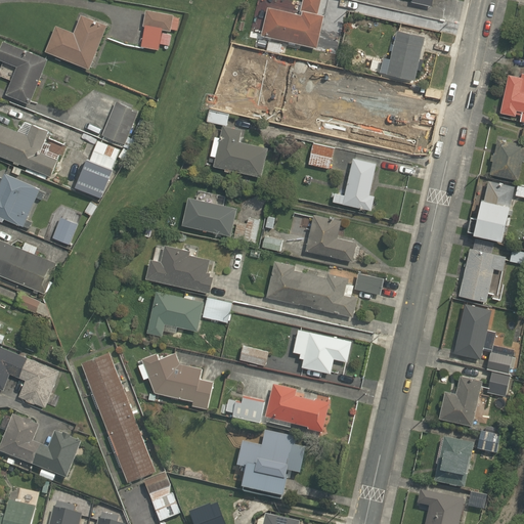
[(269,6),(262,36),(318,49),(325,15),(318,13),(320,0),(303,0),(300,14),(269,6)]
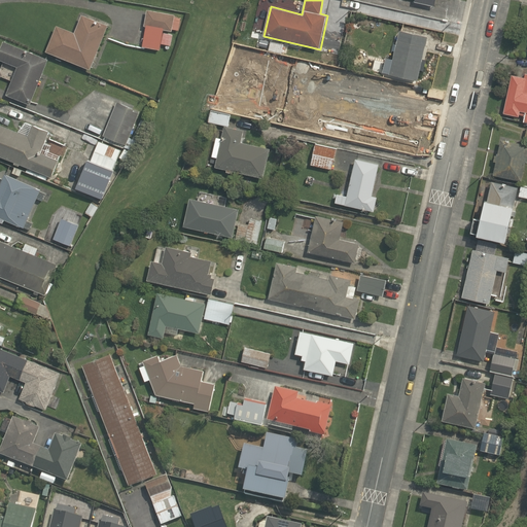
[(139,48),(160,51),(161,45),(170,46),(173,31),(179,32),(181,19),(175,18),(175,15),(147,10),(146,10),(139,48)]
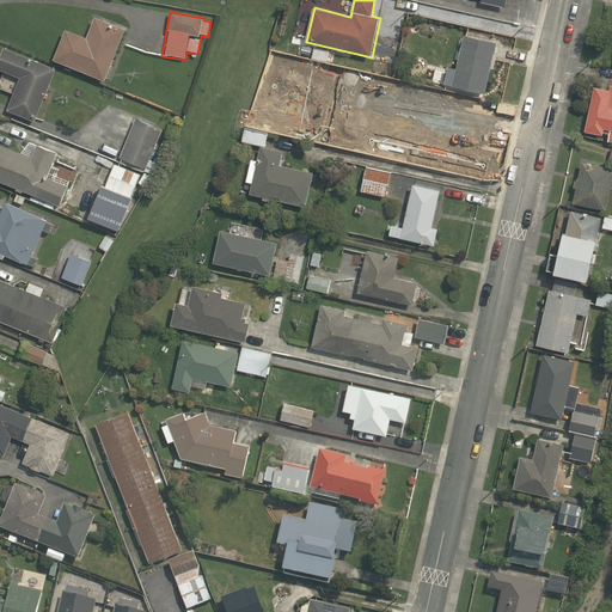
[(53,61),(104,81),(126,31),(96,18),(87,38),(66,30),(53,61)]
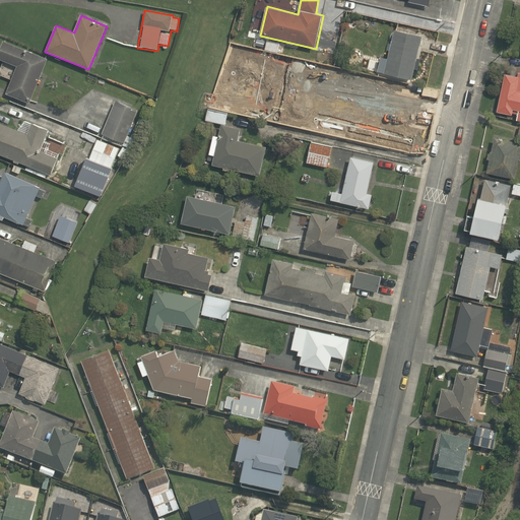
[(378,72),(412,80),(423,37),(394,30),(387,59),(381,57),(378,72)]
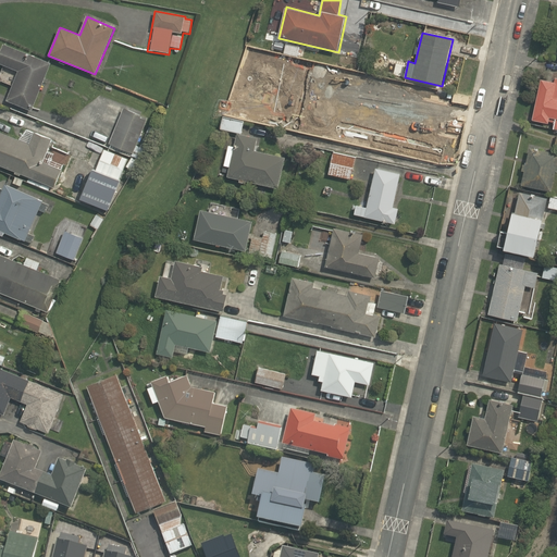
[(8,100),(33,111),(52,64),(3,44),(0,52),(0,64),(19,72),(8,100)]
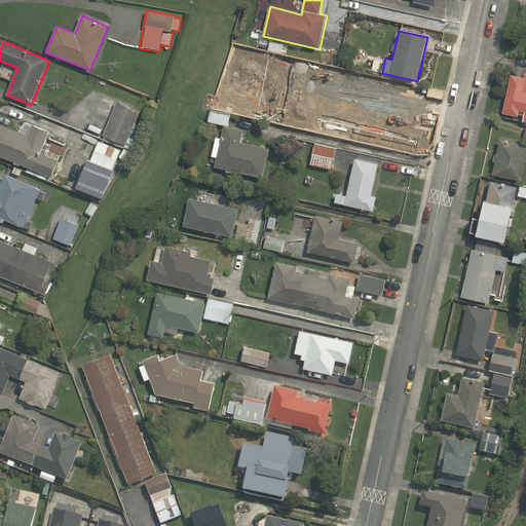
[(268,50),(283,54),(285,44),(270,41),(268,50)]
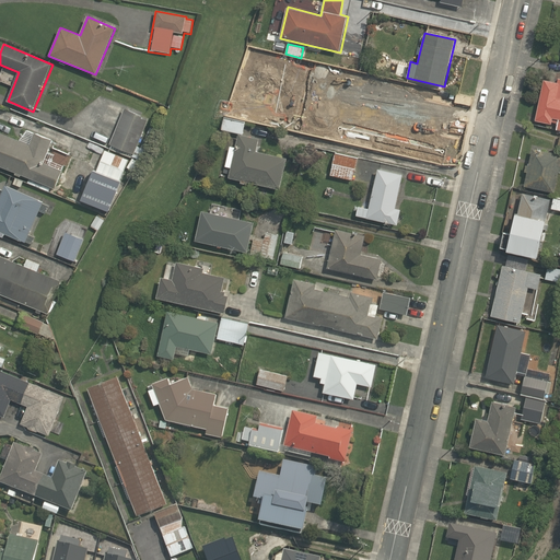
[(333,89),(354,93),(360,71),(337,67),(333,89)]
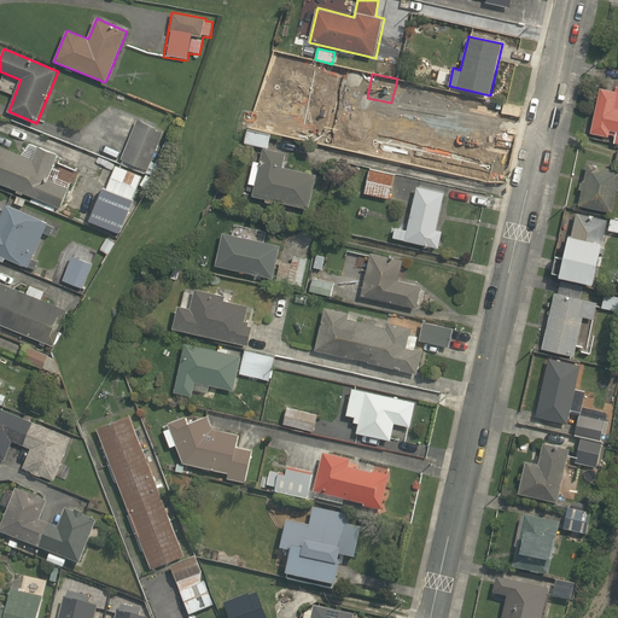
[(613,144),(617,144),(617,85),(616,85),(614,91),(600,88),(590,133),(608,136),(610,132),(616,133),(613,144)]
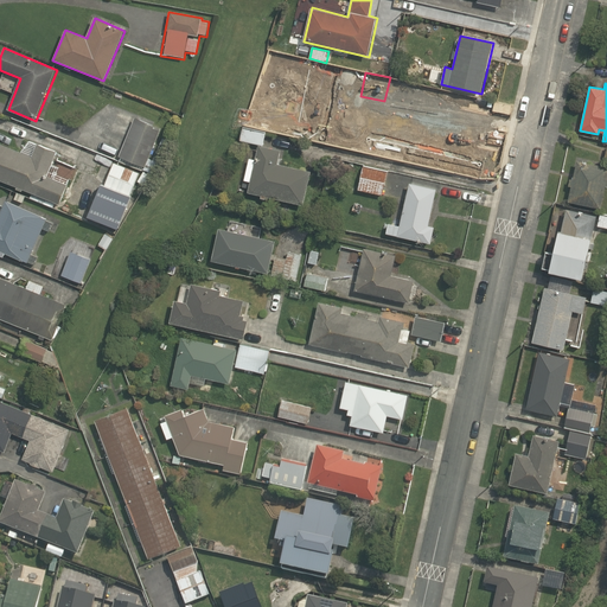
[(404,155),(446,163),(449,140),(443,139),(447,116),(413,110),(409,127),(369,120),(363,153),(404,159),(404,155)]
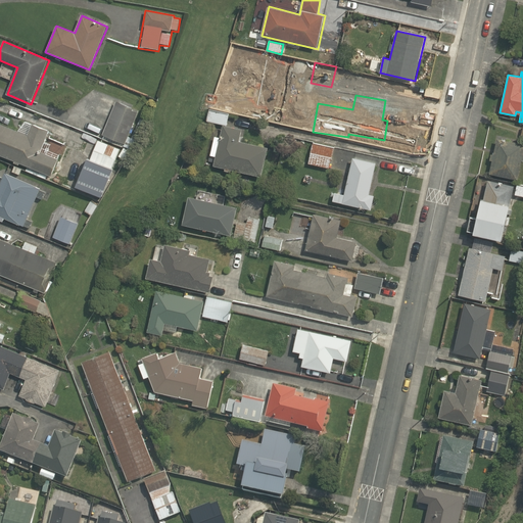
[(103,135),(126,144),(139,111),(116,102),(103,135)]
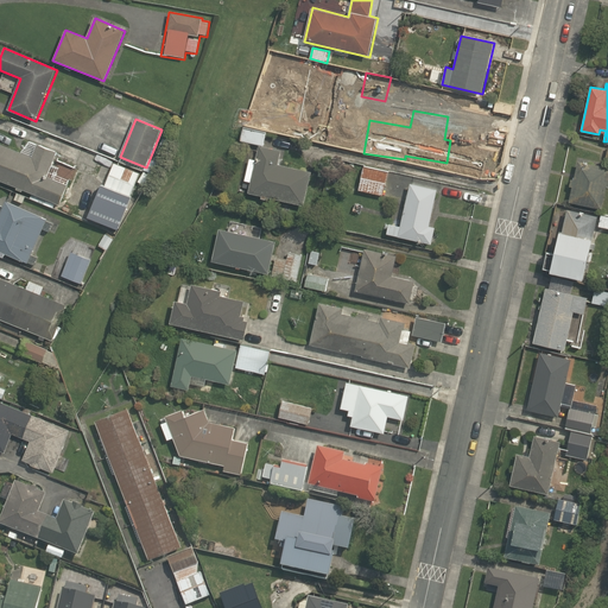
[(241,141),(263,146),(266,131),(244,126),(241,141)]
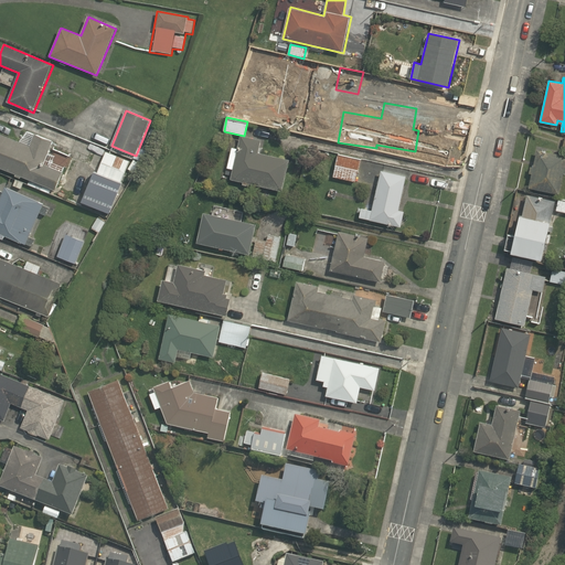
[(0,168),(55,191),(62,172),(44,164),(53,141),(34,134),(30,146),(0,134),(0,168)]
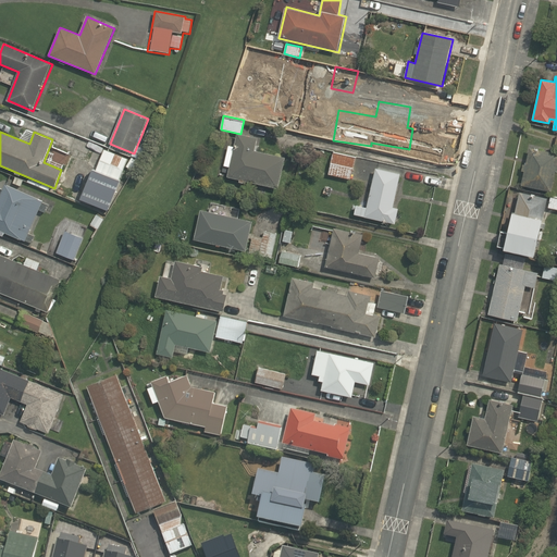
[(227,177),(279,188),(285,158),(256,150),(258,138),(237,134),(234,147),(229,145),(224,166),(230,168),(227,177)]
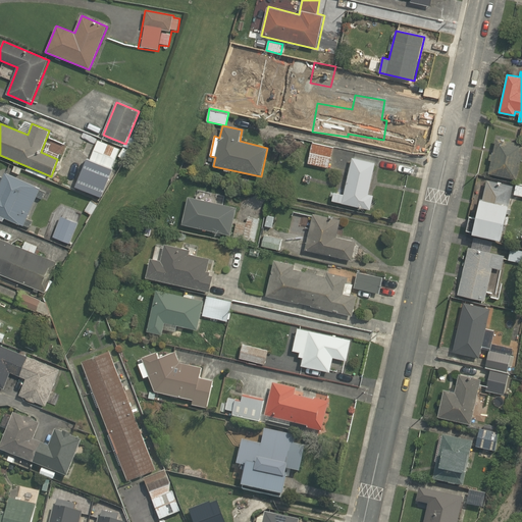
[(294,151),(296,140),(285,138),(283,150),(294,151)]
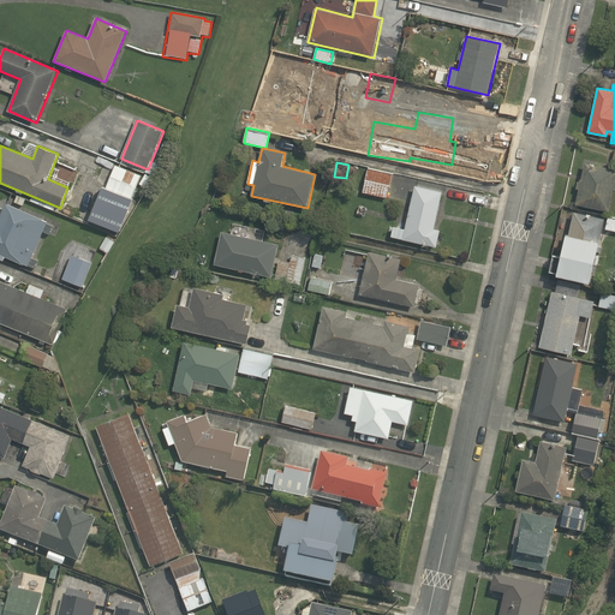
[(575,206),(608,212),(614,179),(614,169),(584,163),(575,206)]
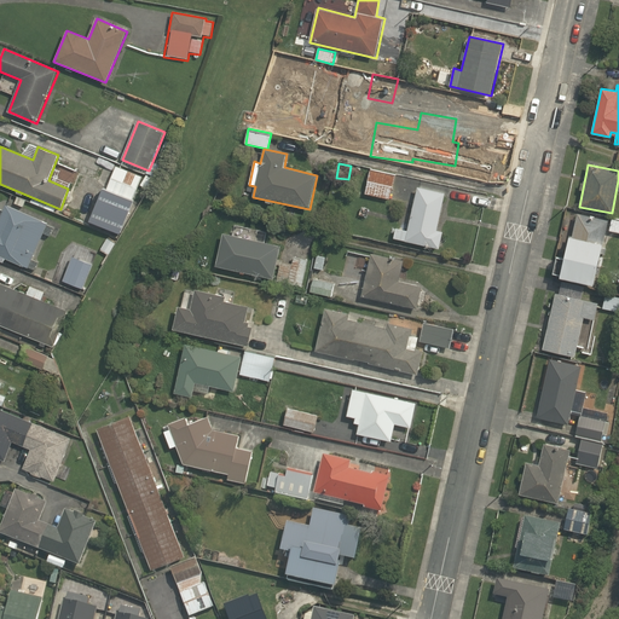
[(106,190),(132,201),(142,178),(116,167),(106,190)]
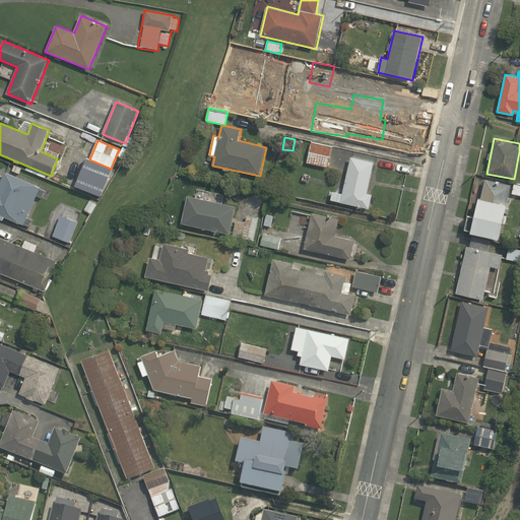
[(307,163),(327,169),(333,148),(312,142),(307,163)]
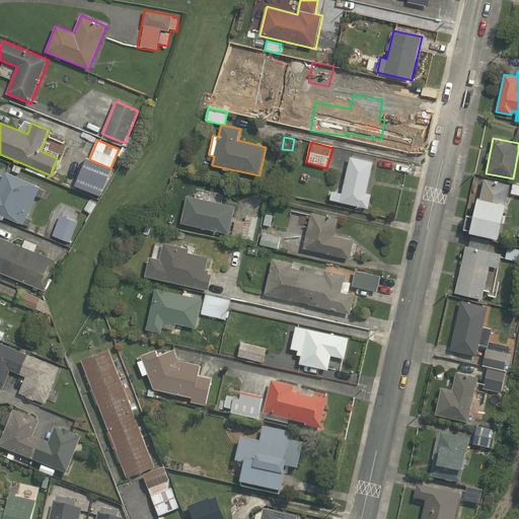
[(329,201),(368,209),(371,194),(366,193),(373,162),(351,157),(342,194),(331,192),(329,201)]
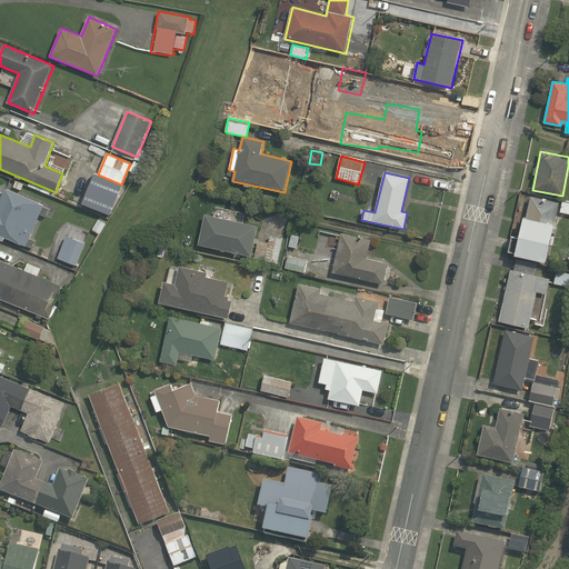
[(0,236),(22,246),(28,233),(31,235),(43,206),(5,188),(3,193),(0,191),(0,236)]
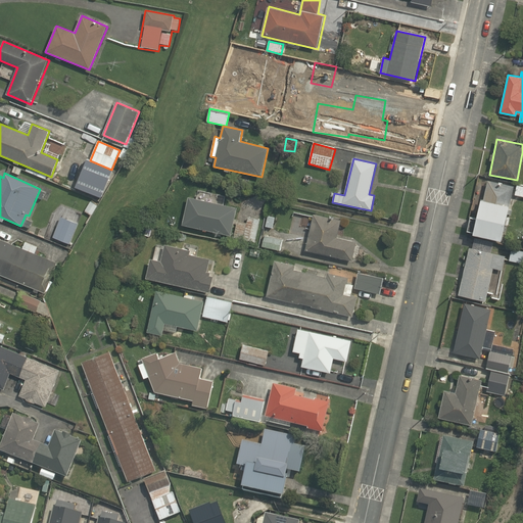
[(106,190),(111,181),(106,178),(101,187),(106,190)]
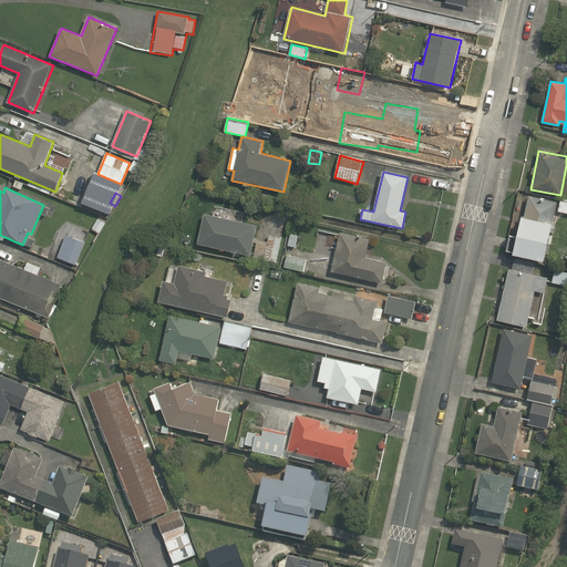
[(506,254),(544,261),(557,202),(525,195),(516,236),(511,235),(506,254)]
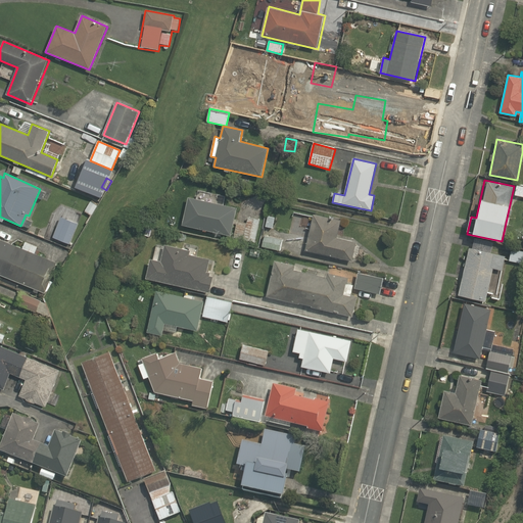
[(522,185),(516,184),(514,195),(522,197),(522,185)]
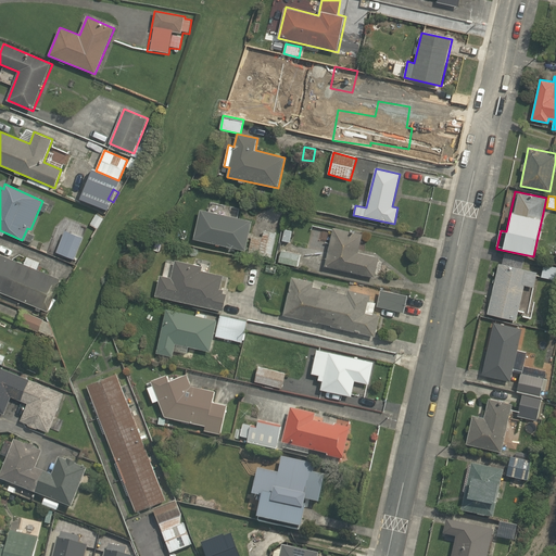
[(193,240),(245,251),(252,220),(200,210),(193,240)]
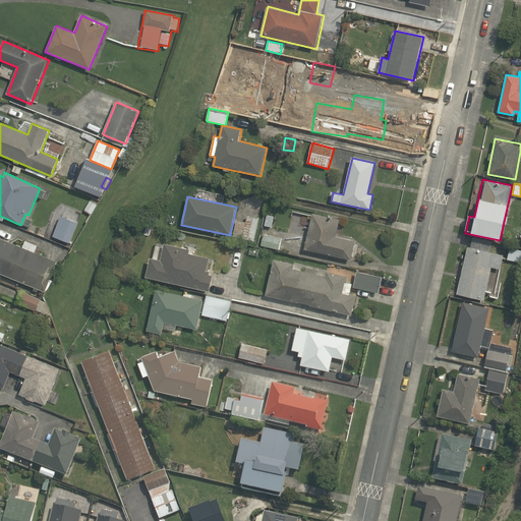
[(91,200),(84,210),(92,214),(98,205),(91,200)]
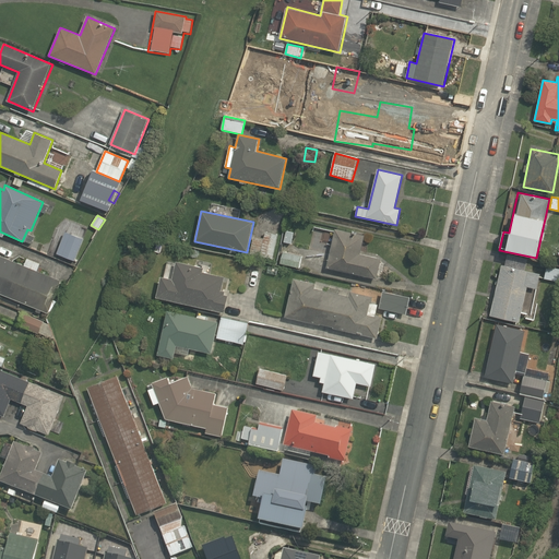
[(328,268),(377,277),(381,259),(360,254),(365,236),(335,229),(328,268)]
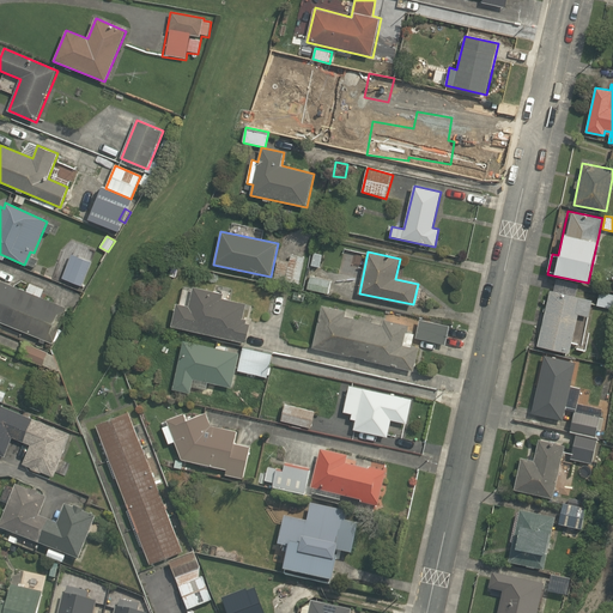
[(319,267),(322,254),(315,253),(311,266),(319,267)]
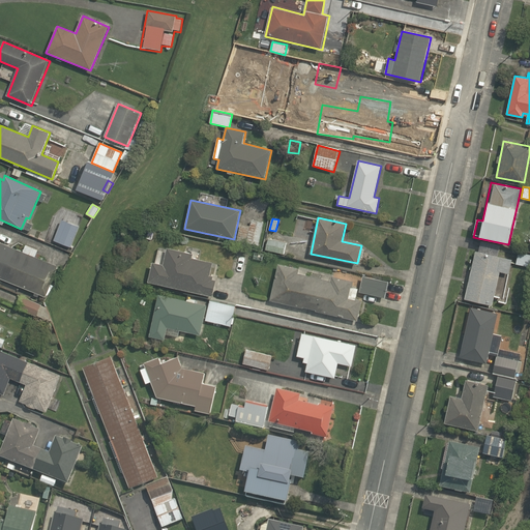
[(61,219),(54,240),(71,246),(79,227),(61,219)]
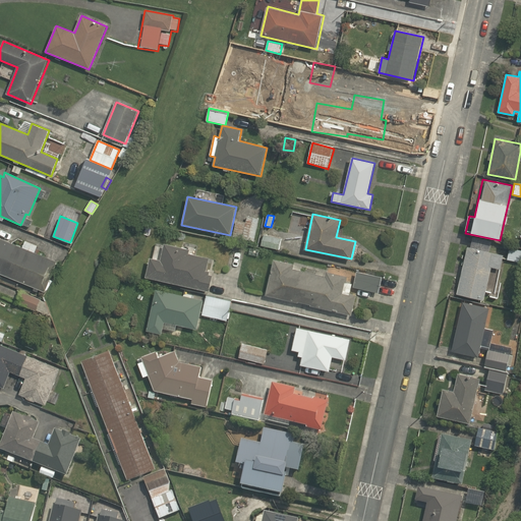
[(233,237),(254,242),(259,219),(246,216),(245,223),(237,221),(233,237)]
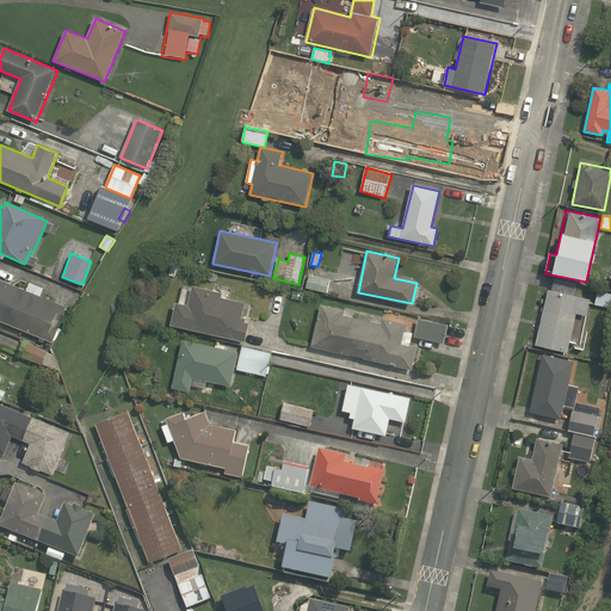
[(307,288),(328,294),(332,279),(309,275),(307,288)]
